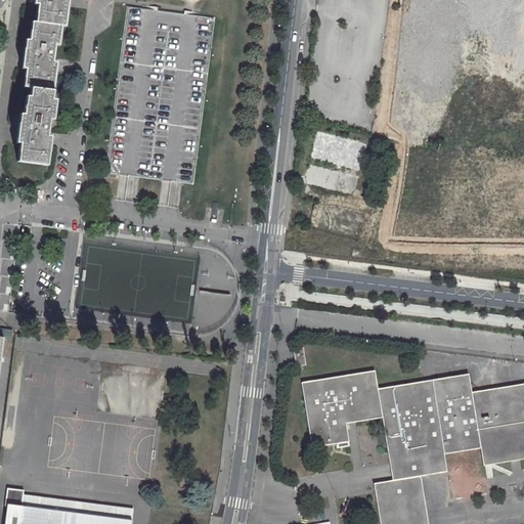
[(34,0),(34,4),(38,4),(36,23),(32,23),(30,41),(26,40),(23,69),(26,69),(24,87),(31,88),(30,97),(26,97),(24,115),(19,115),(16,143),(19,143),(17,162),(47,165),(51,137),(47,136),(49,120),(52,120),(55,100),(51,100),(56,62),(52,62),(54,44),(58,45),(61,26),(64,27),(68,0),(34,0)]
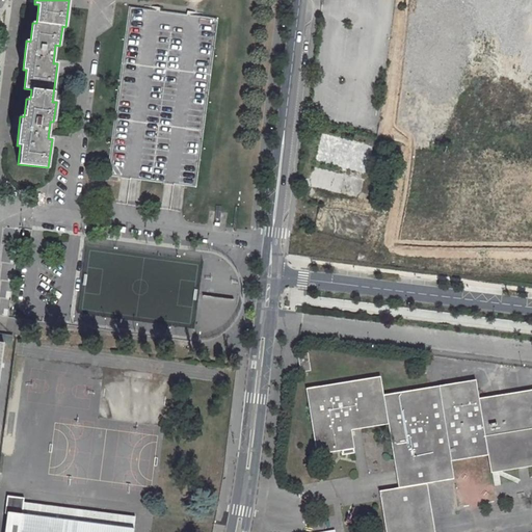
[(0,342),(3,343),(11,344),(12,337),(0,334),(0,342)]
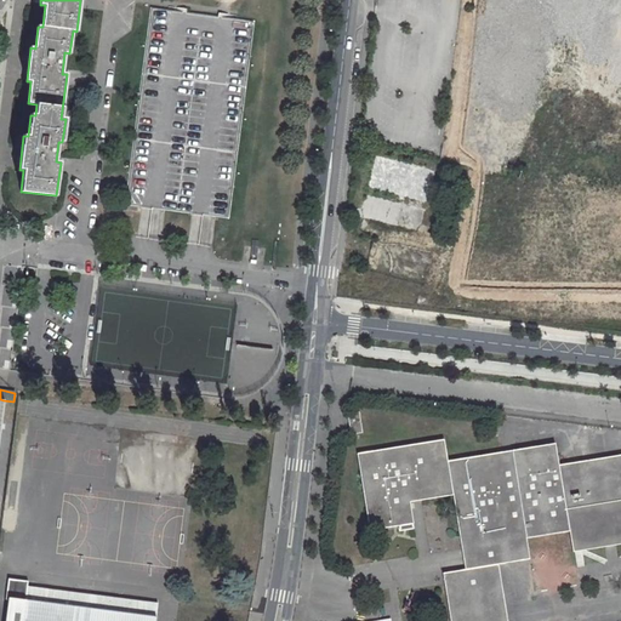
[(359,411),(347,414),(351,436),(363,433),(359,411)]
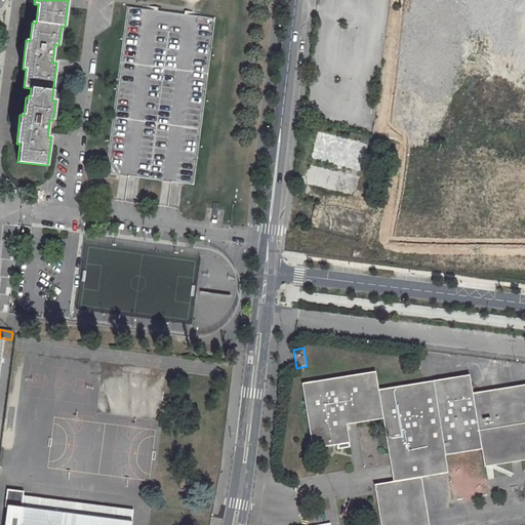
[(441,374),(455,372),(454,366),(440,368),(441,374)]
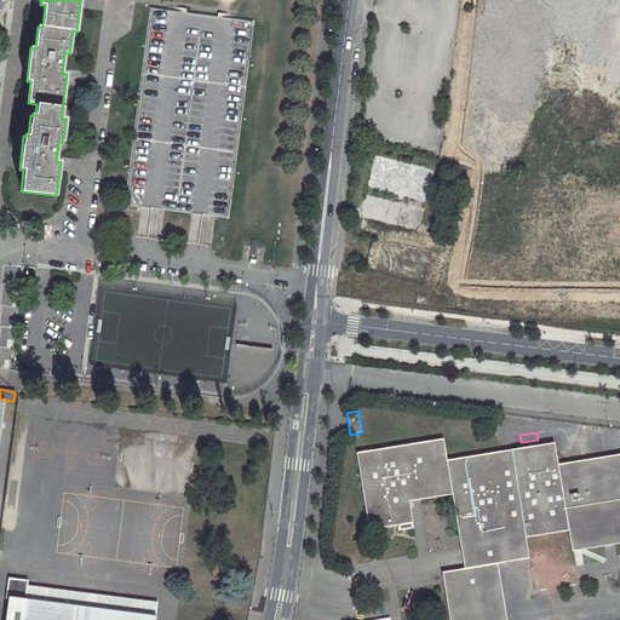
[(445,438),(357,453),(369,529),(413,522),(409,501),(422,499),(453,493),(463,547),(466,568),(442,572),(449,619),(506,619),(498,563),(529,557),(527,537),(569,529),(573,550),(619,541),(619,453),(558,464),(555,442),(448,460),(445,438)]
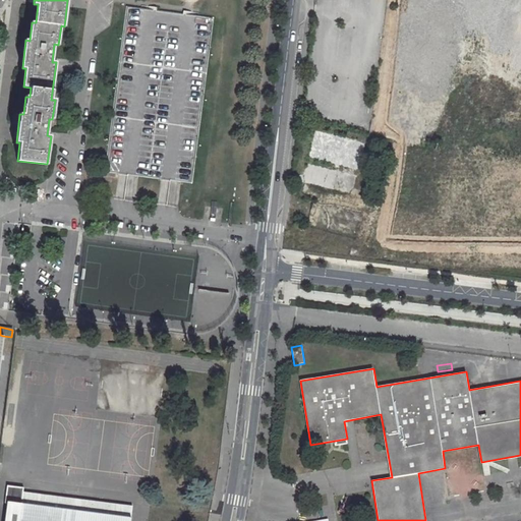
[(354,419),(344,421),(347,439),(351,459),(354,482),(371,480),(392,477),(389,460),(362,465),(354,419)]
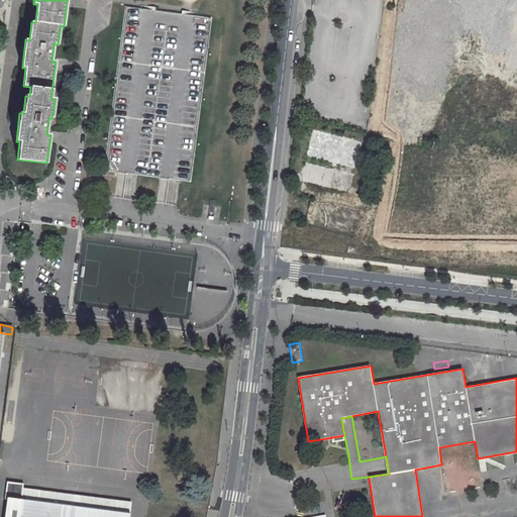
[(22,488),(23,483),(7,481),(5,499),(7,499),(4,516),(129,516),(131,502),(22,488)]
